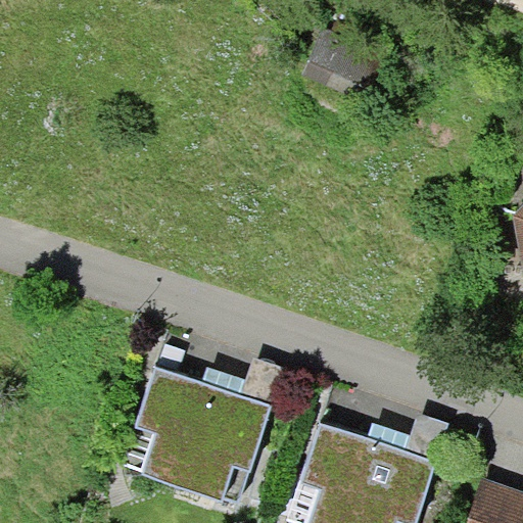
[(393,56),(323,26),(302,72),(373,102),(393,56)]
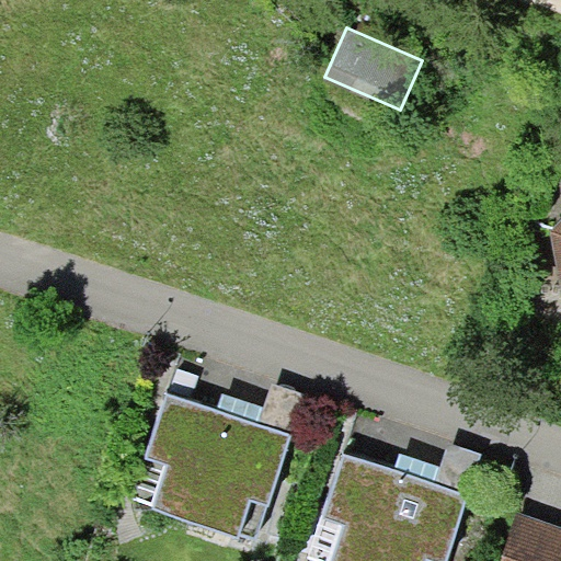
[(560,220),(550,230),(560,294),(560,220)]
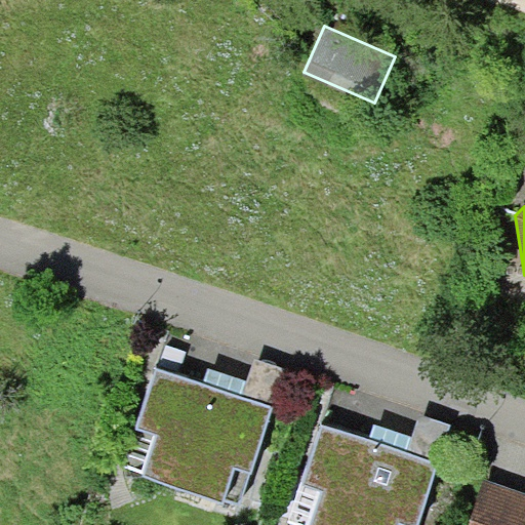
[(166,346),(159,368),(178,374),(186,352),(166,346)]
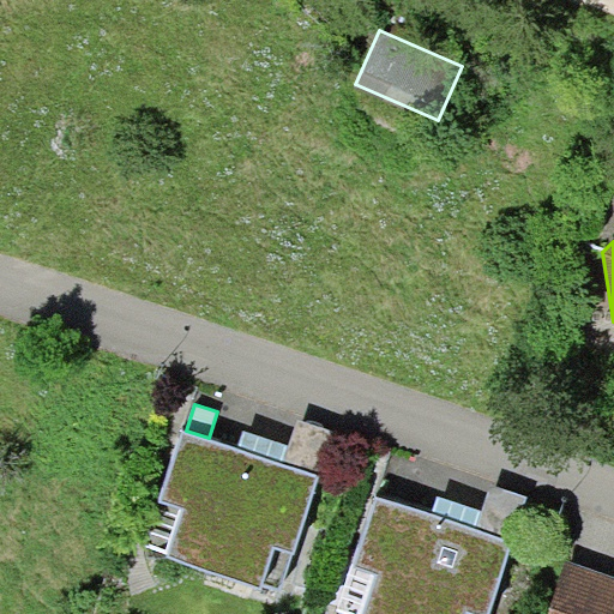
[(288,446),(282,462),(320,477),(337,434),(299,420),(288,446)]
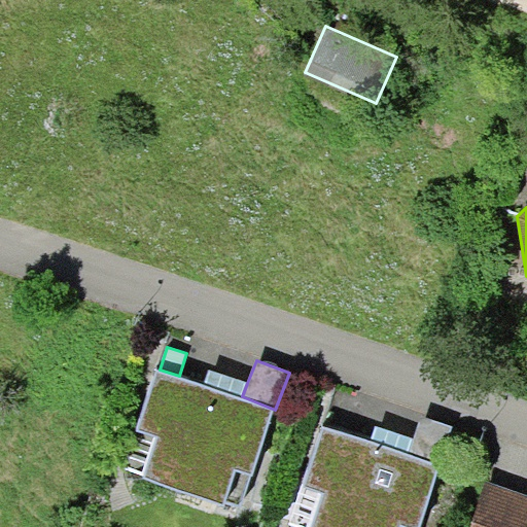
[(160,370),(156,369),(123,467),(143,473),(142,479),(224,506),(225,502),(240,507),(275,410),(242,396),(204,384),(179,376),(160,370)]
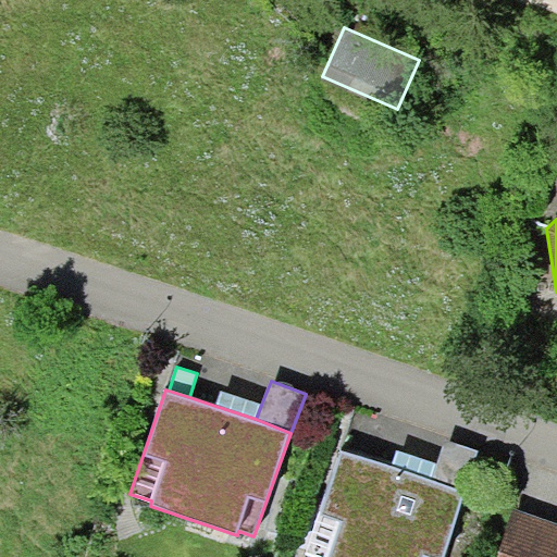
[(221,390),(215,406),(256,419),(261,405),(221,390)]
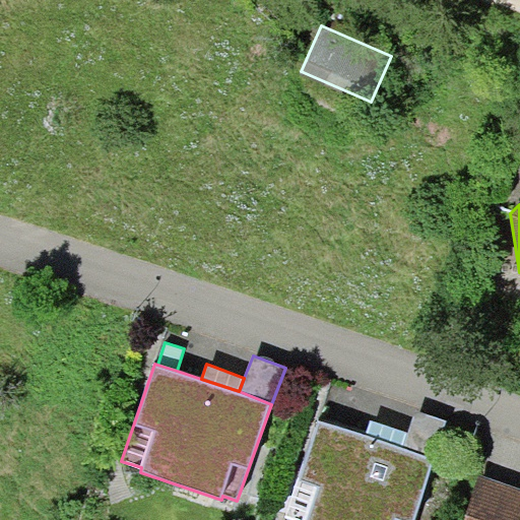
[(415,410),(408,434),(404,449),(435,458),(447,420),(415,410)]
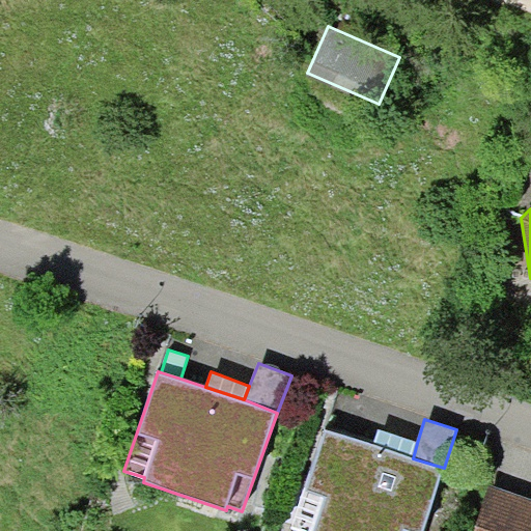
[(374,445),(324,429),(292,526),(307,530),(423,530),(444,468),(413,458),(374,445)]
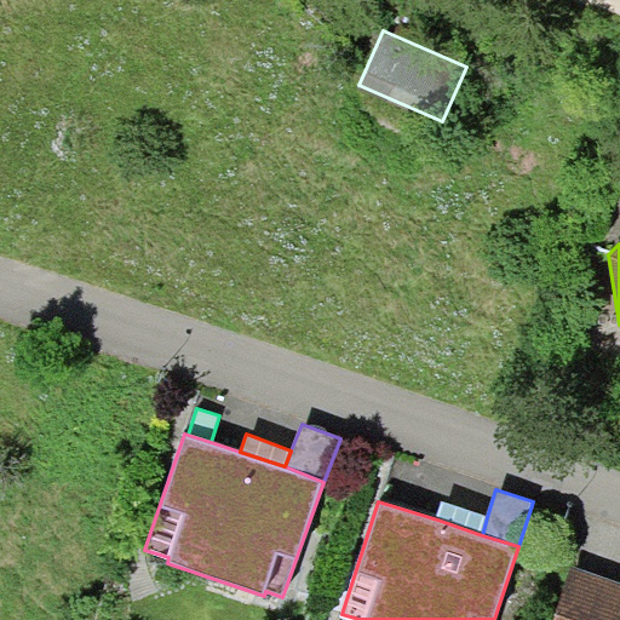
[(443,501),(437,520),(482,535),(487,517),(443,501)]
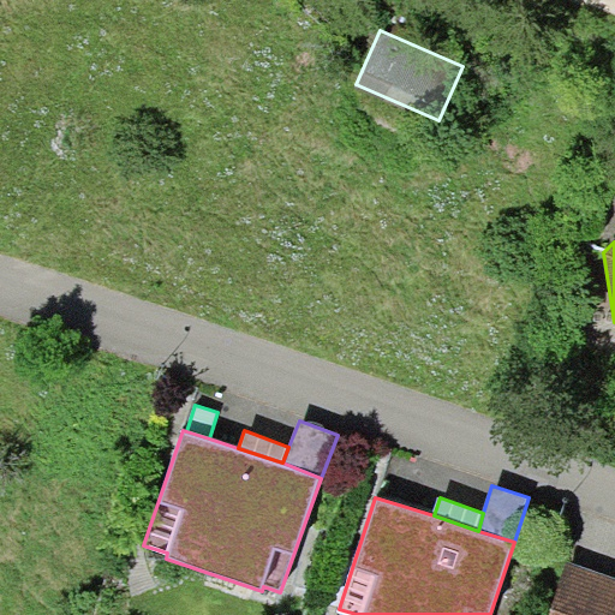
[(614,614),(614,578),(567,562),(549,614),(614,614)]
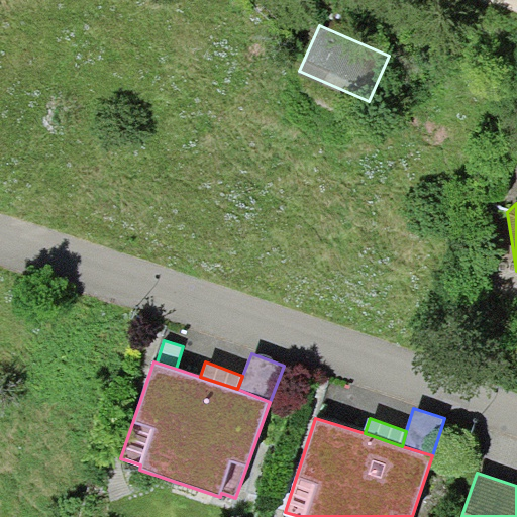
All buildings are outlined.
